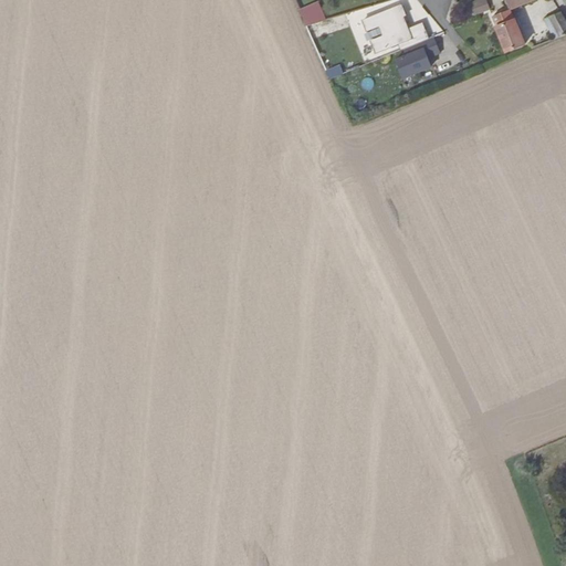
[(318,0),(299,8),(306,27),(326,19),(318,0)]
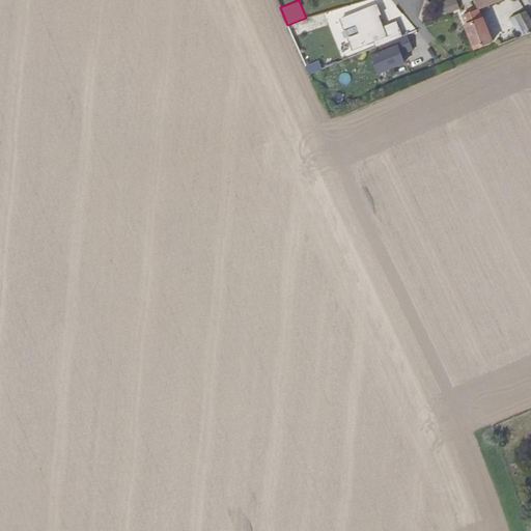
[(460,8),(456,0),(451,0),(442,3),(447,14),(460,8)]
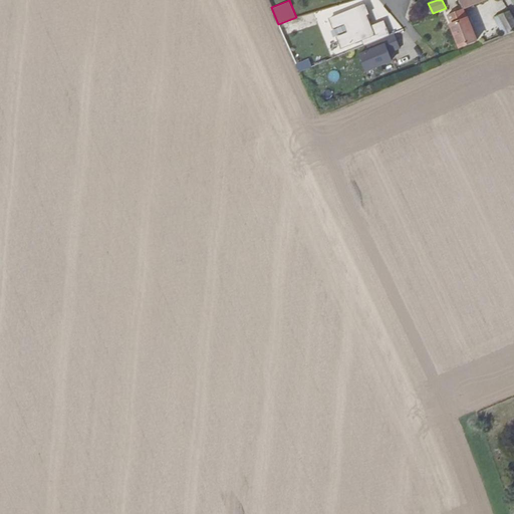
[(485,0),(460,0),(464,9),(465,9),(485,0)]
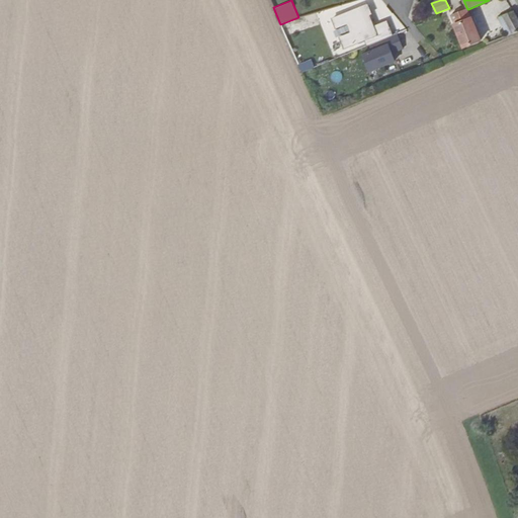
[(367,39),(369,46),(393,35),(386,21),(373,26),(369,15),(371,14),(367,4),(333,18),(337,27),(348,22),(352,32),(342,36),(347,49),(367,39)]
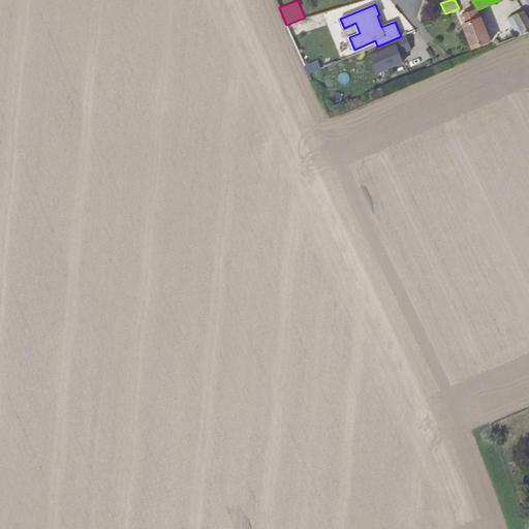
[(478,9),(477,9),(462,16),(475,49),(492,42),(478,9)]
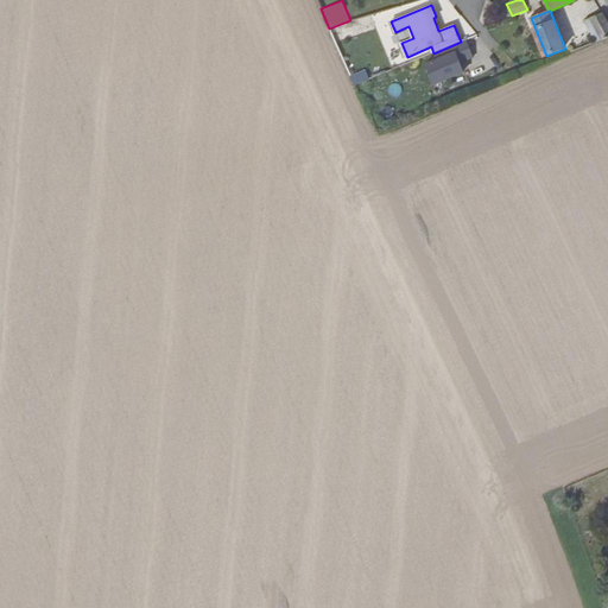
[(587,21),(597,42),(607,37),(607,19),(603,13),(587,21)]
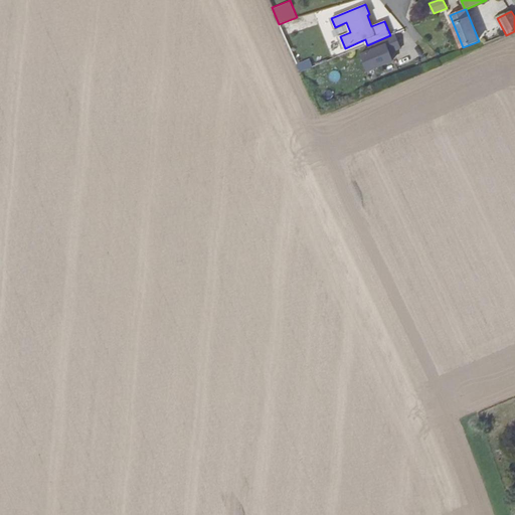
[(360,54),(366,70),(392,60),(389,52),(400,48),(397,39),(395,34),(390,35),(367,45),(370,50),(360,54)]
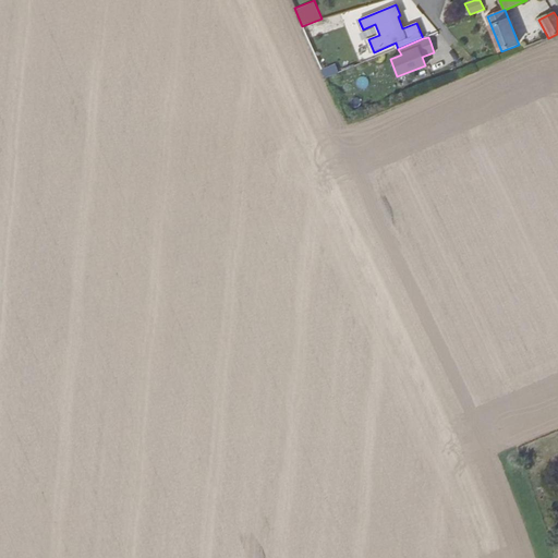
[(322,68),(325,77),(339,72),(336,62),(322,68)]
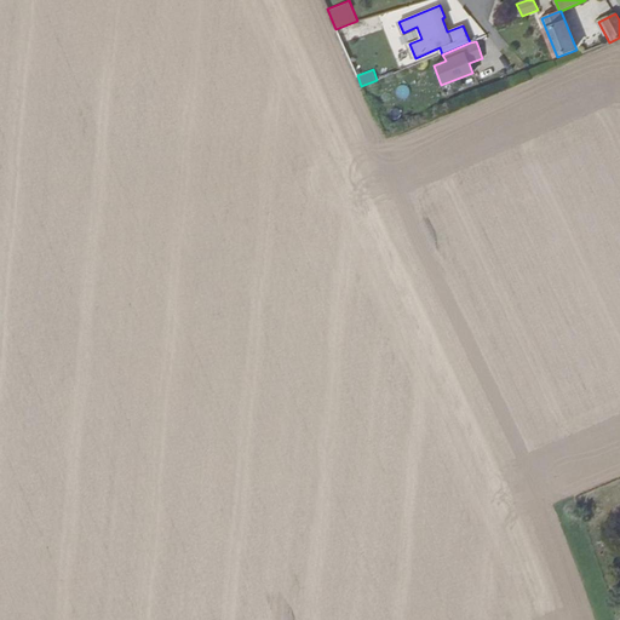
[(405,98),(411,89),(400,82),(395,92),(405,98)]
